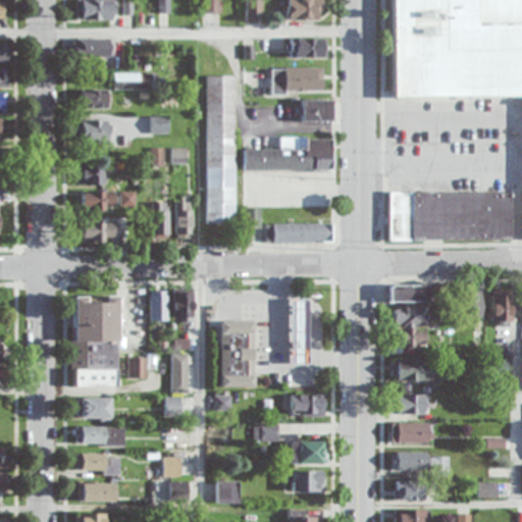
[(114,0),(75,0),(76,19),(115,19),(114,0)]
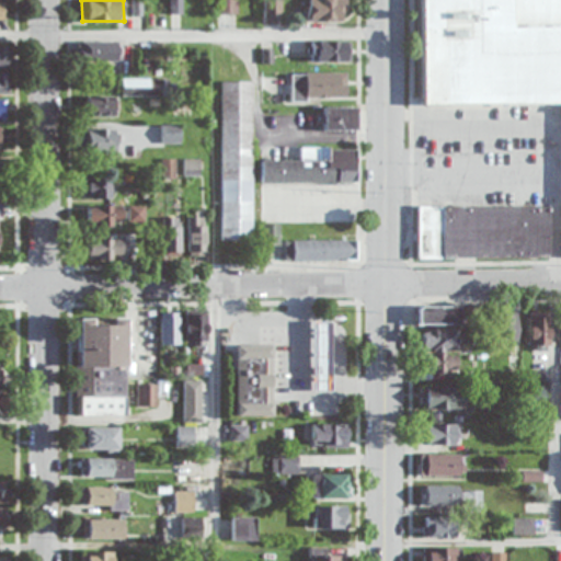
[(237,0),(217,0),(217,13),(237,13),(237,0)]
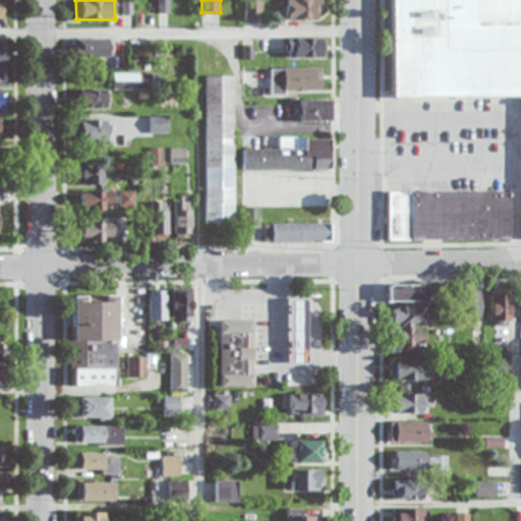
[(286,0),(286,20),(321,20),(321,0),(286,0)]
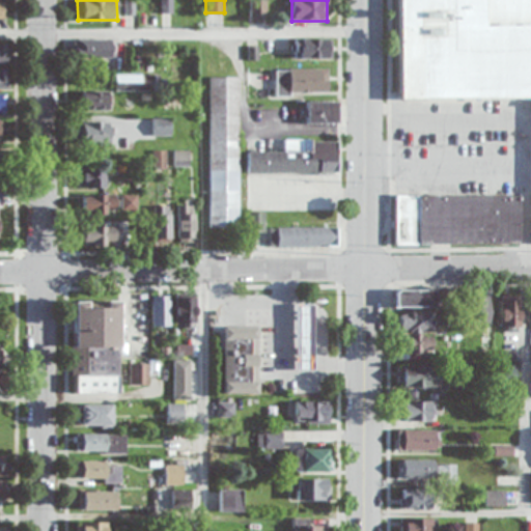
[(530,95),(400,96),(400,0),(530,0),(530,95)]
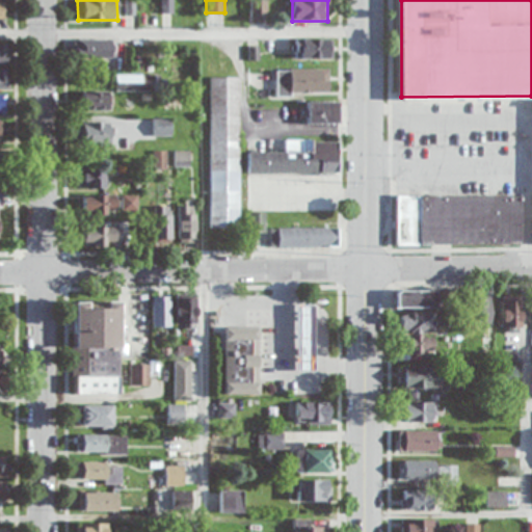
[(249,17),(266,17),(266,2),(249,2),(249,17)]
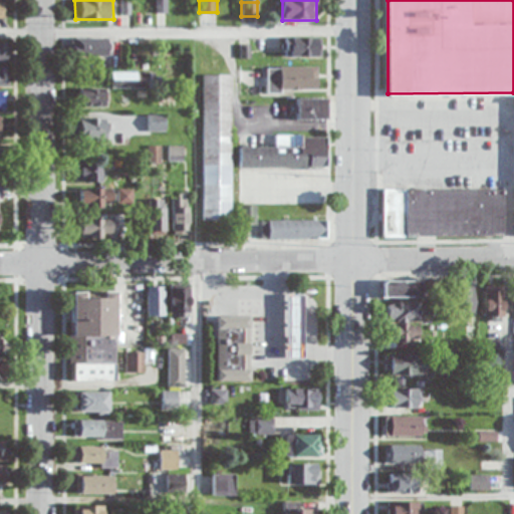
[(107,37),(71,37),(71,56),(107,56),(107,37)]
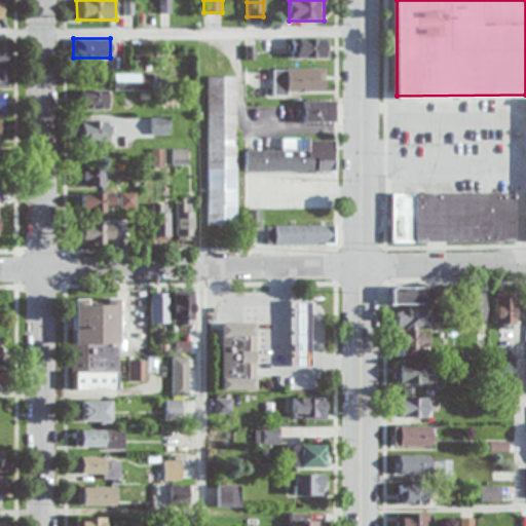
[(328,38),(291,38),(291,58),(328,58),(328,38)]
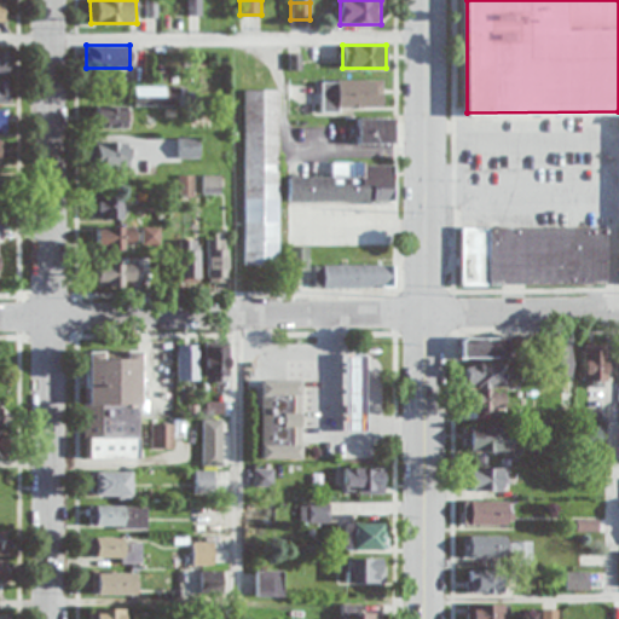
[(380,80),(319,80),(319,110),(380,110),(380,80)]
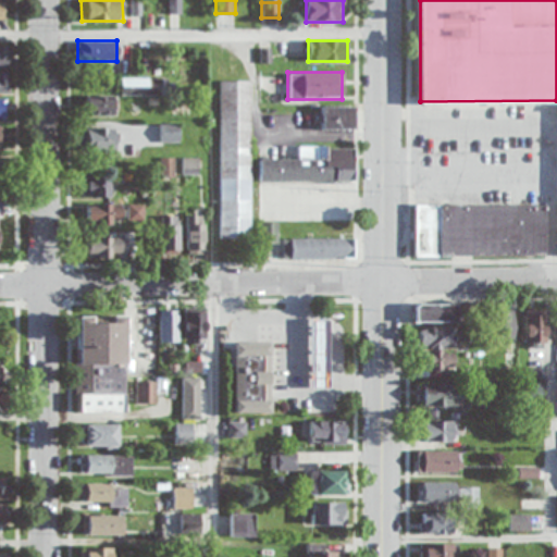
[(166,96),(166,77),(121,77),(121,96),(166,96)]
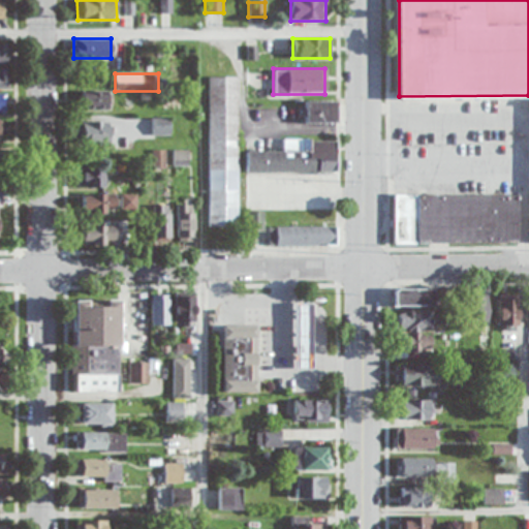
[(209,76),(209,227),(239,227),(239,76),(209,76)]
